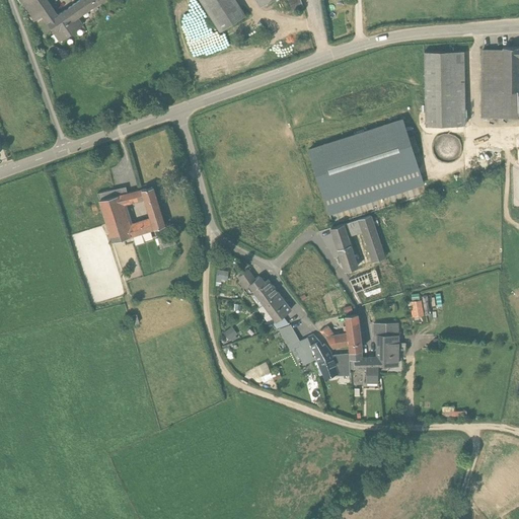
[(43,16),(30,0),(18,0),(33,22),(43,16)]
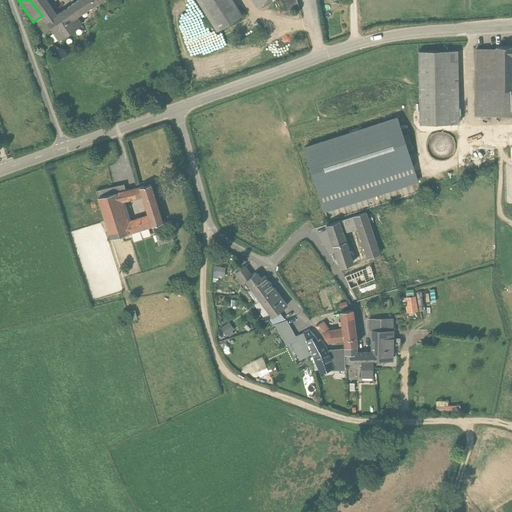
[(69,7),(57,16),(45,0),(30,0),(42,16),(59,41),(81,25),(75,17),(69,7)]
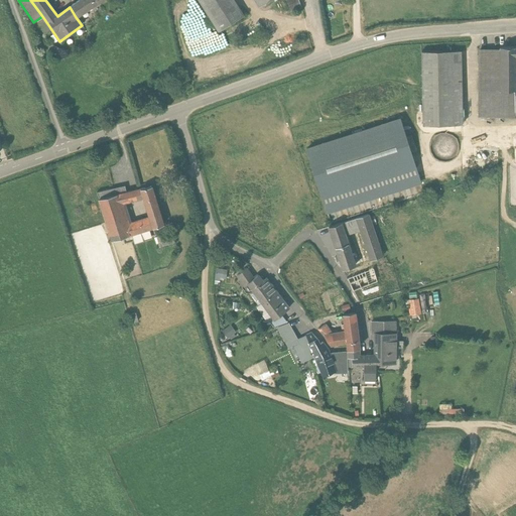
[(80,0),(70,7),(76,17),(101,0),(80,0)]
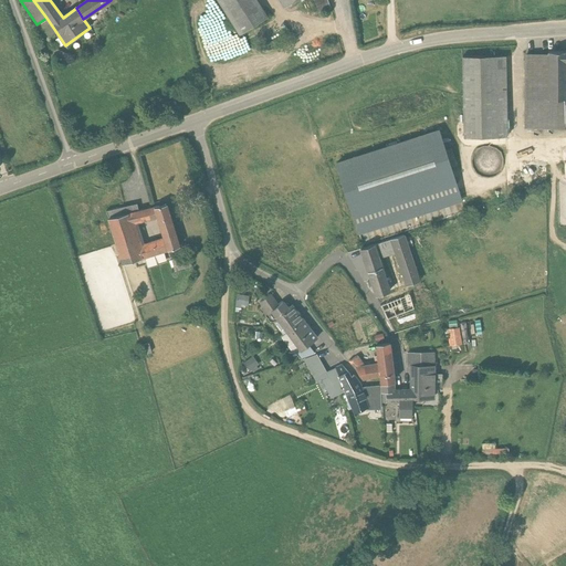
[(257,0),(217,0),(239,34),(268,18),(257,0)]
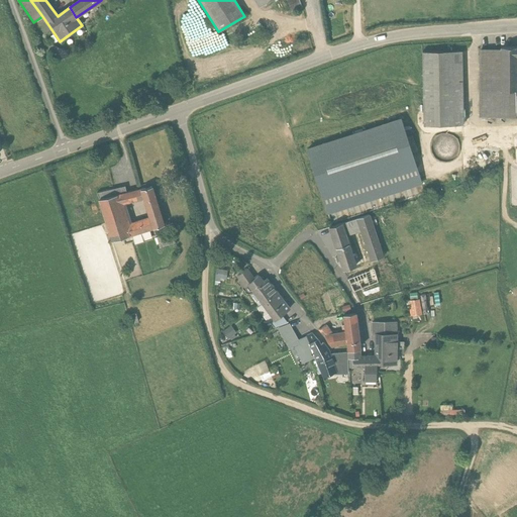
[(299,0),(287,0),(291,11),(302,7),(299,0)]
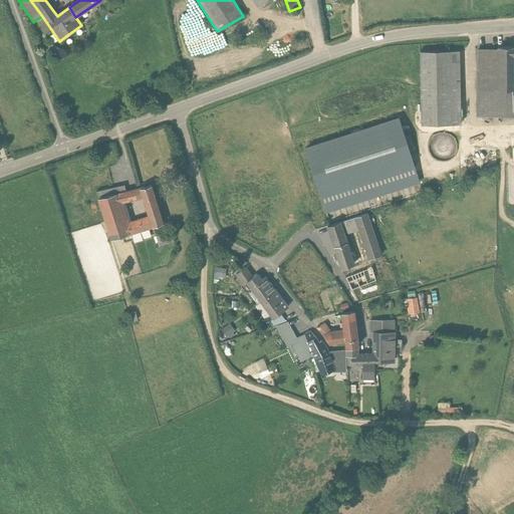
[(513,83),(513,84),(513,56),(513,55),(513,45),(498,46),(498,49),(478,49),(478,113),(513,112),(513,83)]
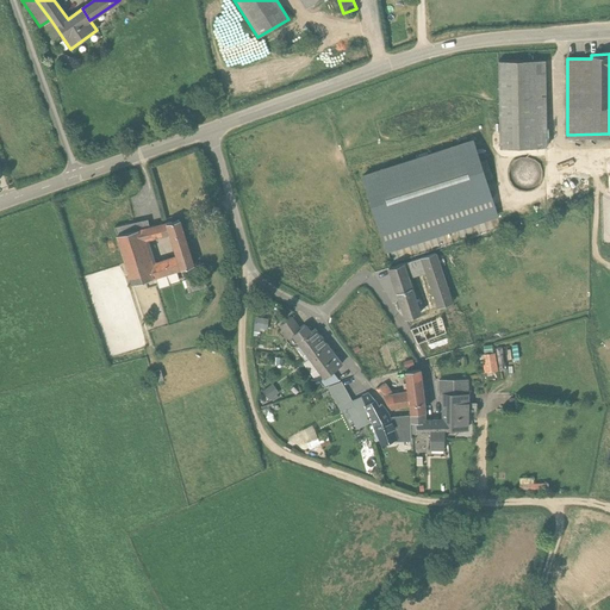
[(545,60),(498,61),(499,147),(546,147),(545,60)]
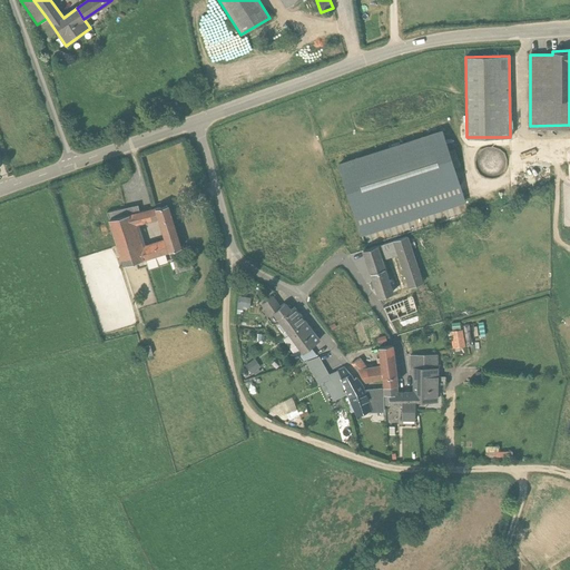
[(451,130),(344,158),(365,237),(379,233),(381,241),(411,233),(410,231),(425,226),(422,216),(450,209),(452,216),(472,212),(451,130)]
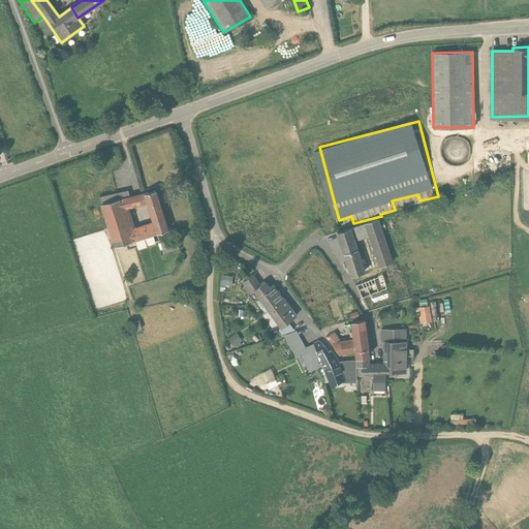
[(128,190),(99,196),(115,246),(128,242),(157,234),(153,222),(129,230),(122,209),(147,201),(145,193),(129,197),(128,190)]
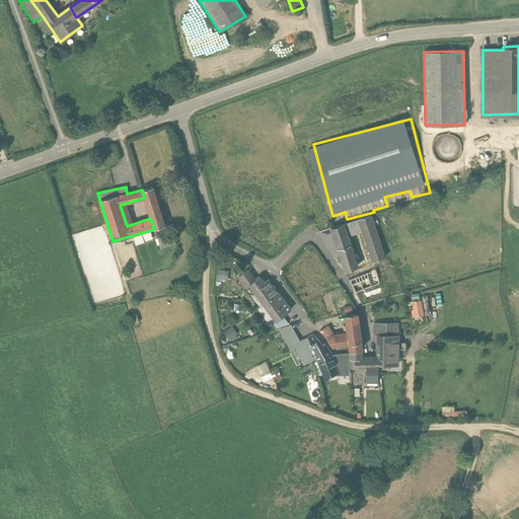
[(152,188),(142,190),(144,198),(150,218),(154,229),(164,225),(152,188)]
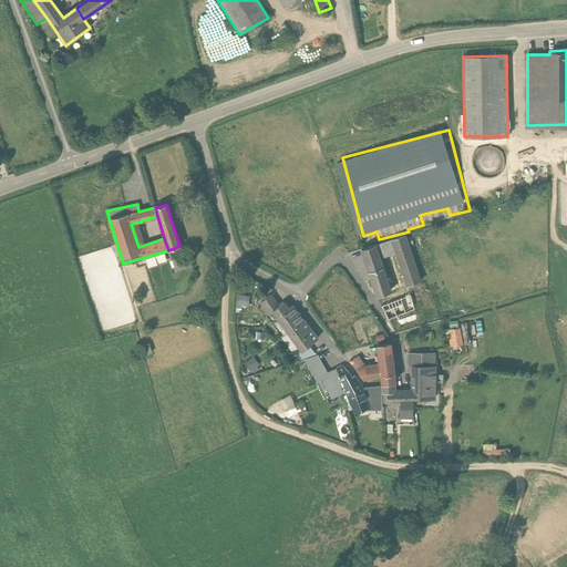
[(404,235),(391,239),(395,251),(406,286),(420,281),(404,235)]
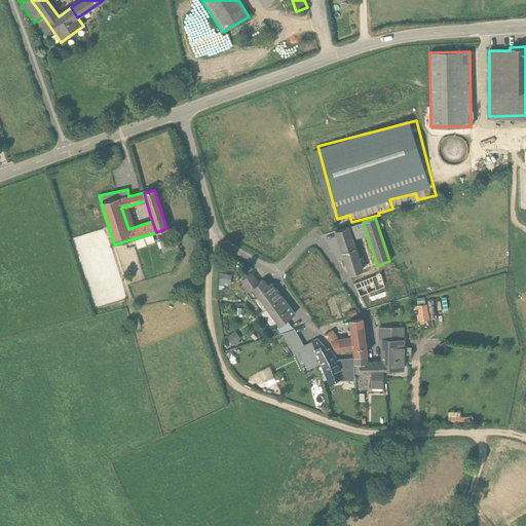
[(363,222),(347,227),(351,238),(367,233),(363,222)]
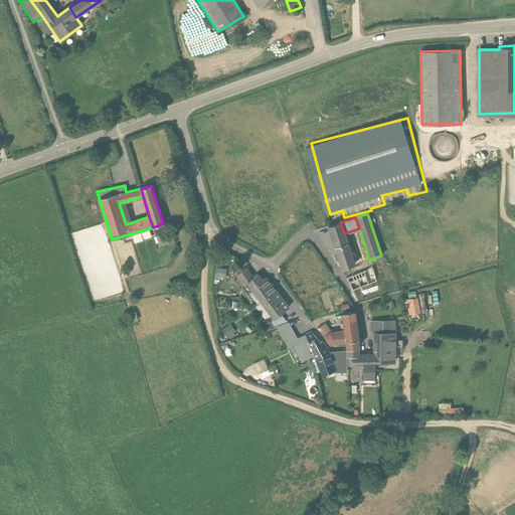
[(340,222),(328,226),(334,245),(347,241),(344,233),(340,222)]
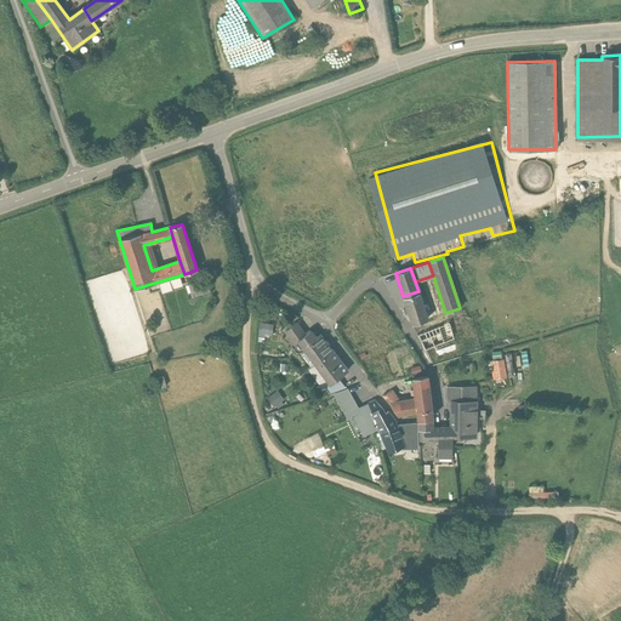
[(206,279),(188,285),(192,297),(210,291),(206,279)]
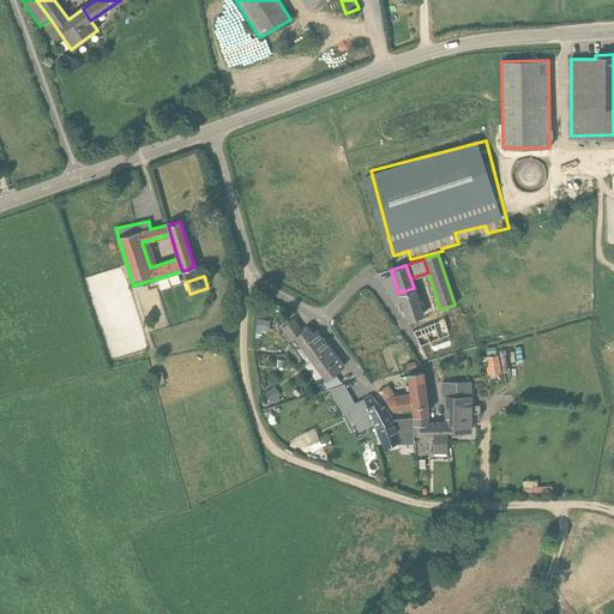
[(149,281),(133,286),(140,308),(156,304),(149,281)]
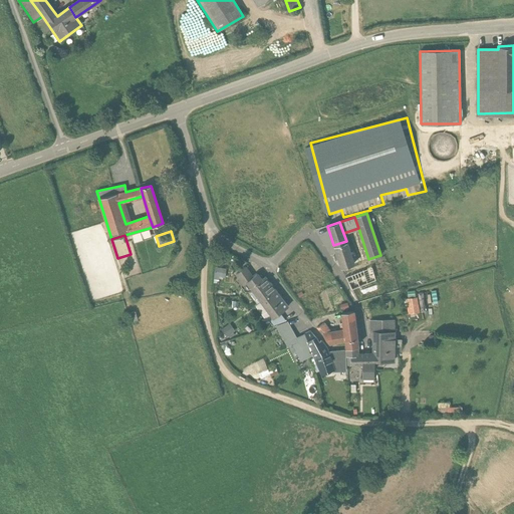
[(397,238),(383,240),(386,252),(399,249),(397,238)]
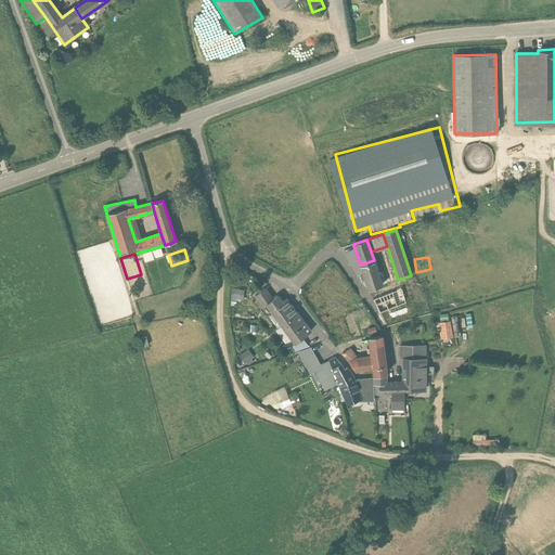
[(382,285),(374,260),(360,265),(363,274),(360,275),(362,281),(365,280),(369,289),(382,285)]
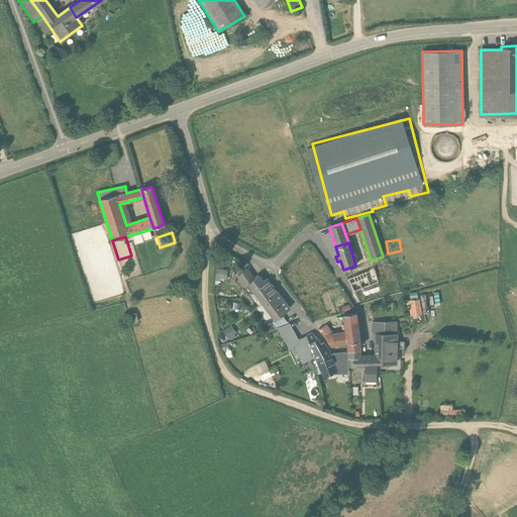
[(130,260),(122,263),(129,286),(138,284),(130,260)]
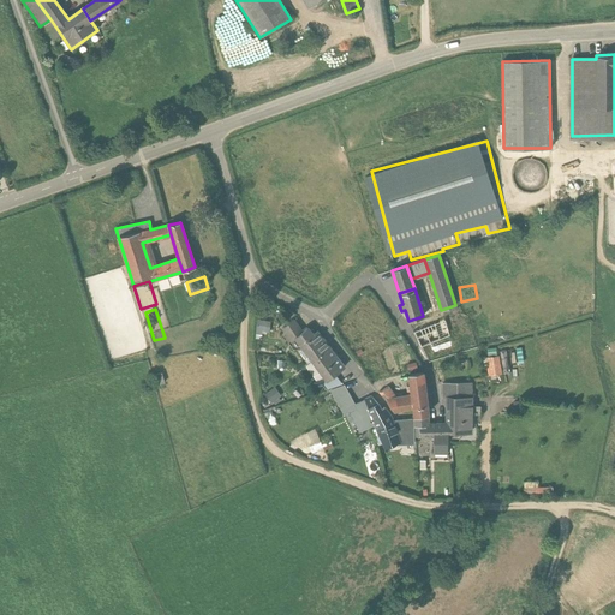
[(445,318),(413,332),(421,347),(455,333),(452,324),(447,326),(445,318)]
